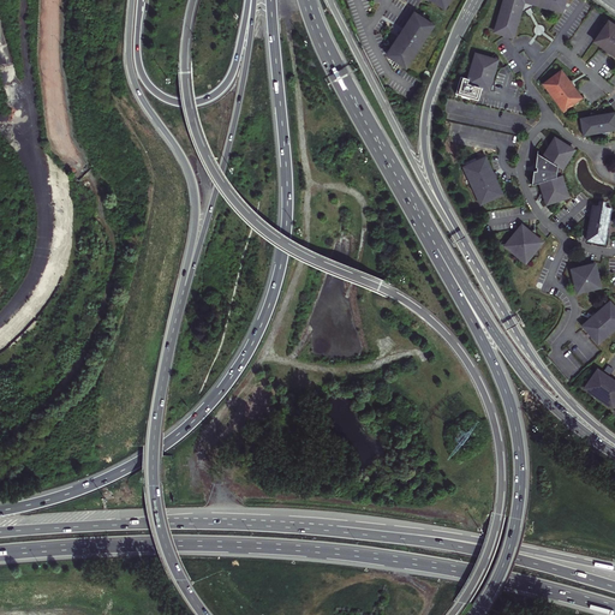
[(503,0),(497,23),(499,24),(499,25),(499,27),(499,28),(499,29),(500,30),(501,33),(502,33),(503,34),(503,35),(513,37),(520,13),(529,10),(537,5),(562,12),(565,3),(563,3),(563,1),(563,0),(503,0)]
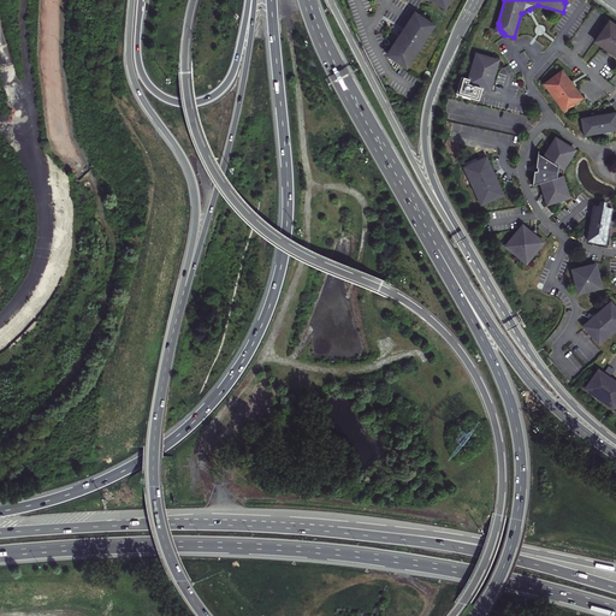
[(407,67),(430,33),(428,31),(430,30),(430,28),(430,27),(430,24),(428,23),(426,22),(427,21),(426,19),(419,15),(415,12),(410,19),(404,29),(403,30),(398,36),(390,51),(386,54),(407,67)]
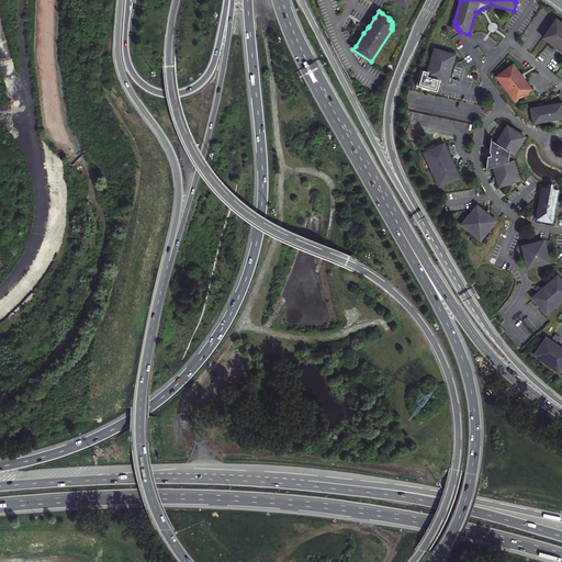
[(561,23),(555,20),(543,38),(551,44),(552,43),(555,47),(561,51),(561,23)]
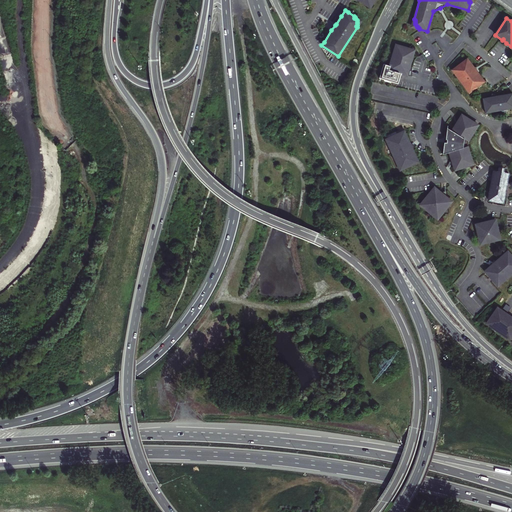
[(411,59),(414,50),(396,45),(390,65),(384,63),(379,78),(398,83),(401,73),(406,75),(409,67),(411,59)]
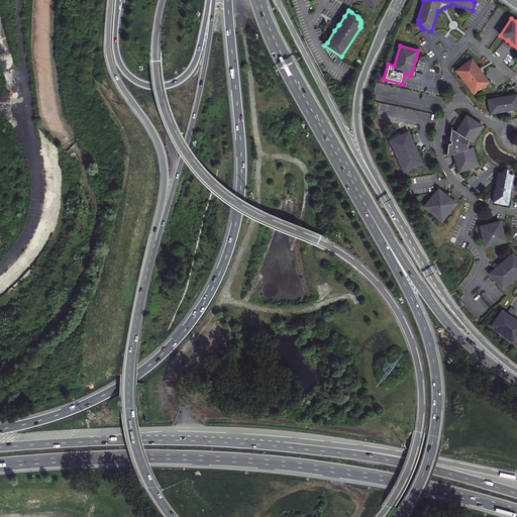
[(456,71),(474,93),(489,82),(482,73),(480,70),(478,68),(472,60),(456,71)]
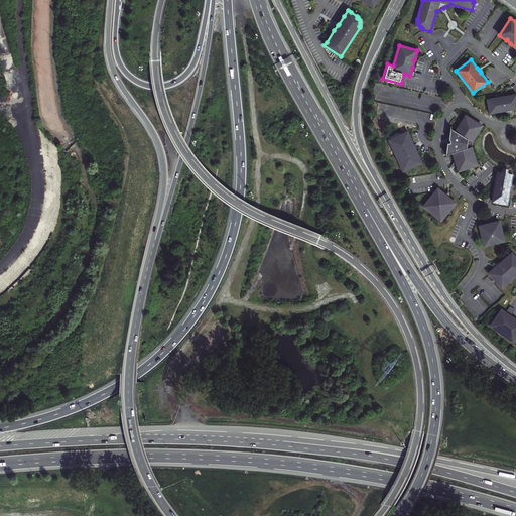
[(495,98),(487,99),(489,114),(504,112),(509,113),(509,111),(511,110),(515,109),(515,94),(501,97),(495,98)]
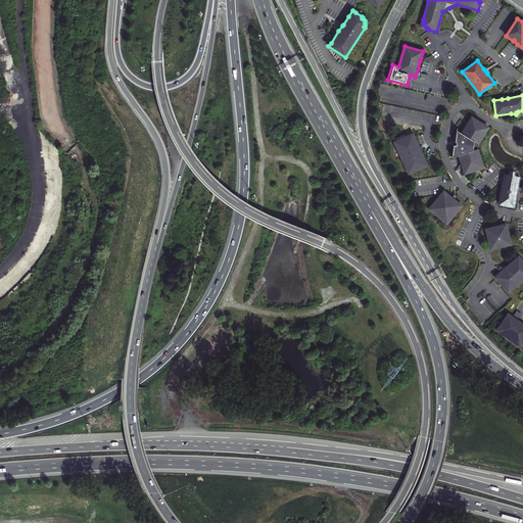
[(473,153),(472,151),(473,151),(474,141),(473,140),(474,139),(476,139),(477,139),(479,139),(480,139),(487,129),(471,119),(468,124),(465,129),(462,134),(457,131),(455,142),(457,143),(457,145),(454,145),(453,157),(459,155),(461,161),(463,168),(465,174),(483,168),(479,155),(477,155),(475,154),(473,153)]
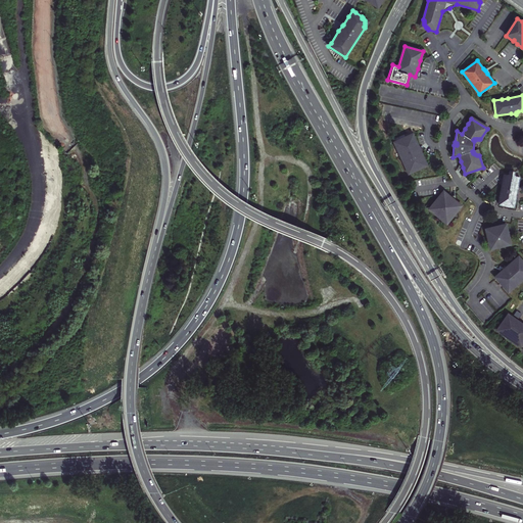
[(413,134),(395,142),(410,173),(427,164),(413,134)]
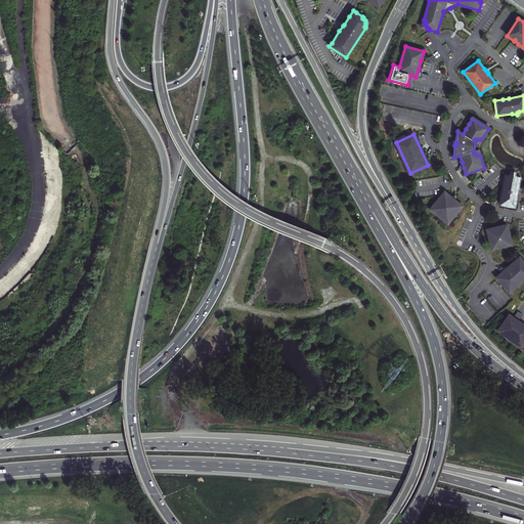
[(478,156),(480,156),(478,149),(479,144),(481,139),(480,139),(478,139),(477,139),(475,139),(474,140),(475,141),(474,151),(473,151),(474,154),(476,155),(478,156)]
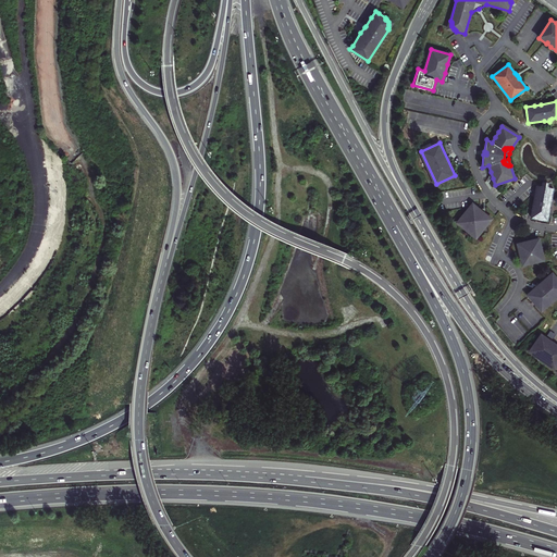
[(532,218),(547,221),(554,188),(549,187),(542,186),(537,185),(532,218)]
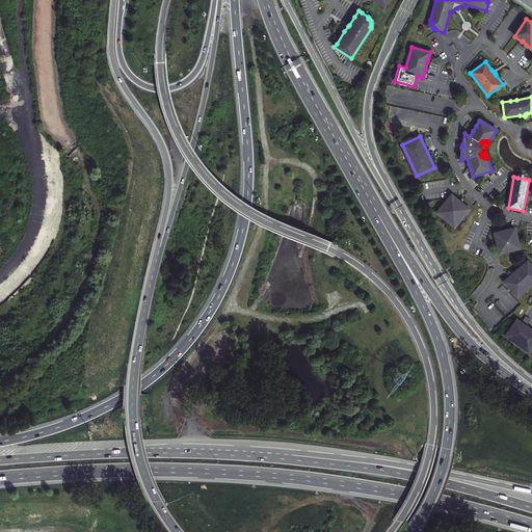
[(452,194),(437,212),(455,227),(470,209),(464,205),(457,198),(452,194)]
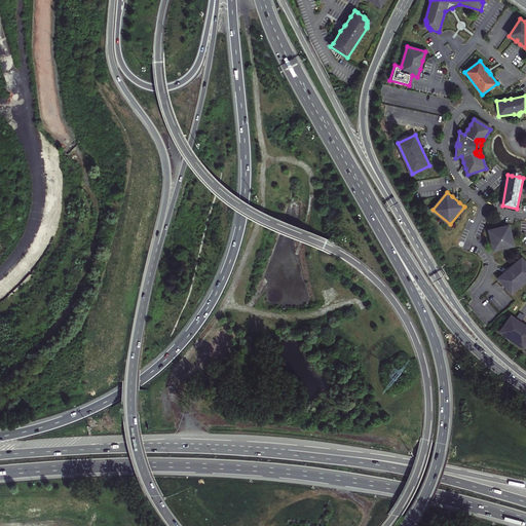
[(498,228),(489,230),(493,250),(514,246),(509,225),(498,228)]
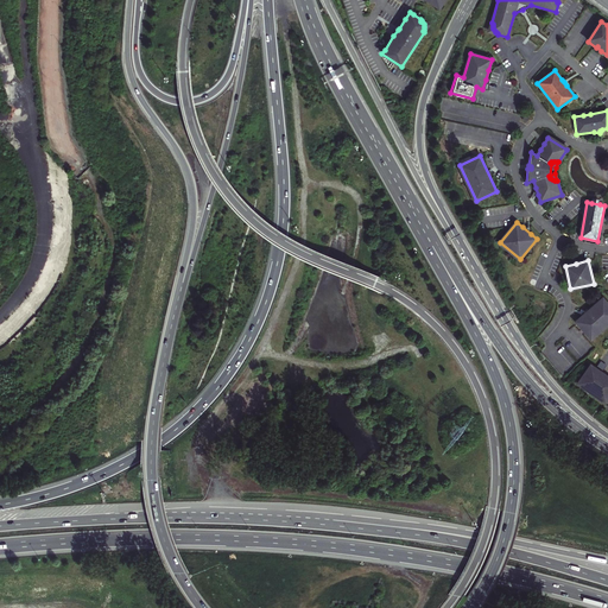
[(590,310),(583,316),(576,322),(591,339),(607,324),(607,303),(603,299),(590,310)]
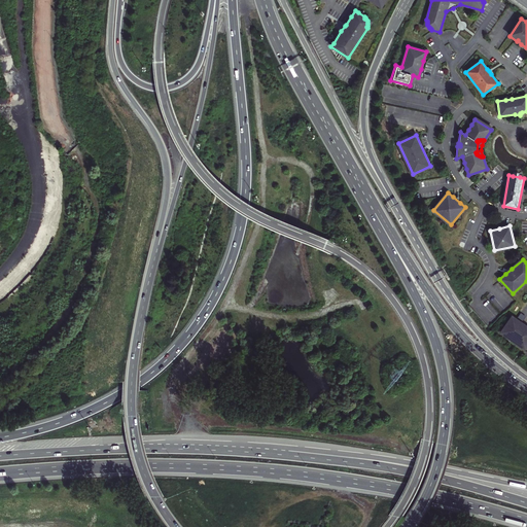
[(521,323),(512,318),(501,335),(525,350),(526,346),(526,327),(521,323)]
